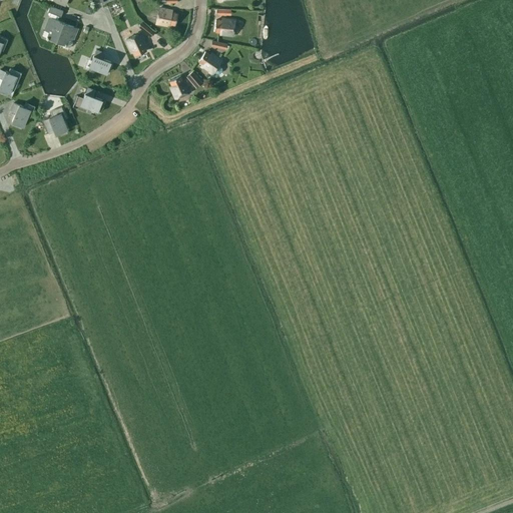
[(60,16),(62,11),(49,6),(47,11),(60,16)]
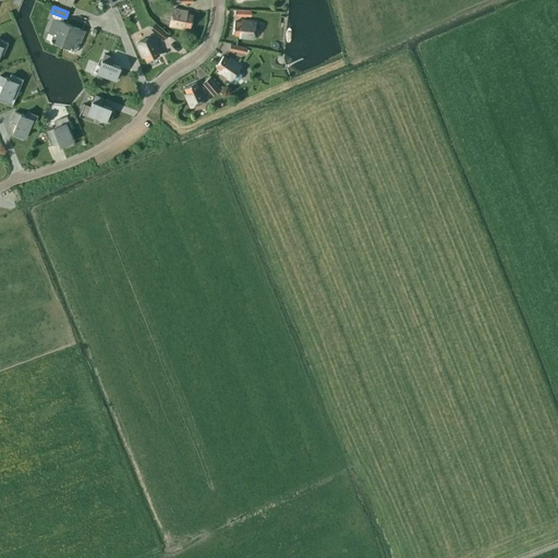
[(182,12),(182,10),(173,9),(170,25),(183,27),(184,25),(191,27),(193,14),(182,12)]
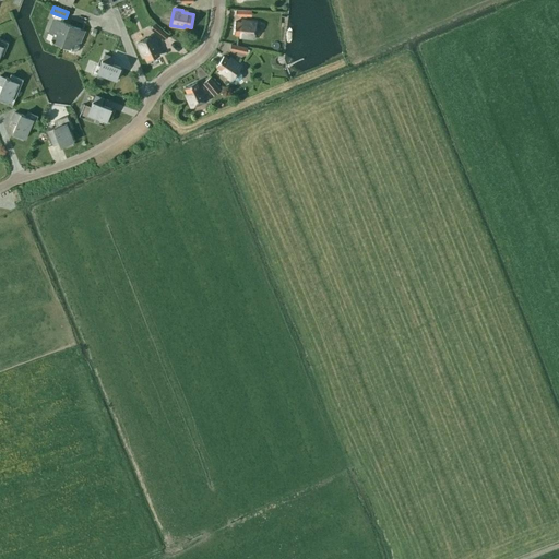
[(61,45),(69,24),(54,19),(46,38),(50,40),(50,42),(51,42),(51,40),(61,45)]
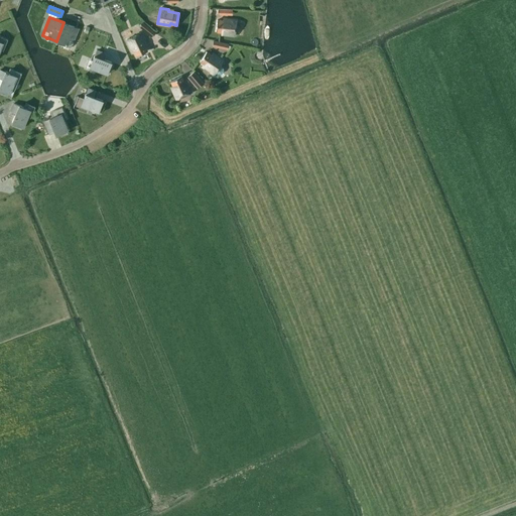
[(228,21),(217,19),(216,31),(222,32),(221,34),(234,35),(236,20),(228,19),(228,21)]
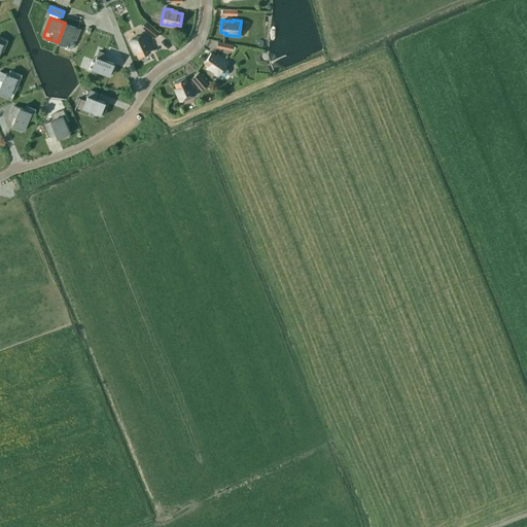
[(159,33),(145,22),(141,27),(155,37),(159,33)]
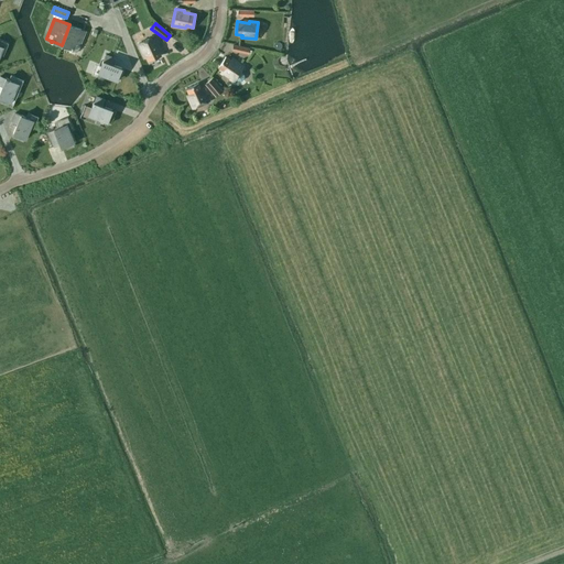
[(85,31),(69,24),(62,45),(72,49),(71,50),(73,50),(73,49),(77,51),(78,51),(85,31)]
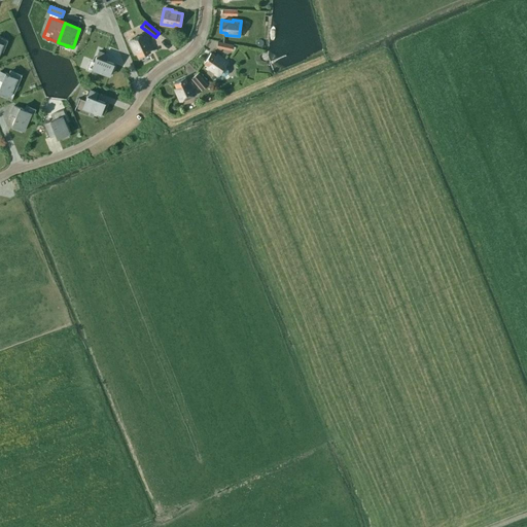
[(143,33),(129,40),(135,53),(137,51),(140,57),(150,51),(145,42),(147,41),(143,33)]
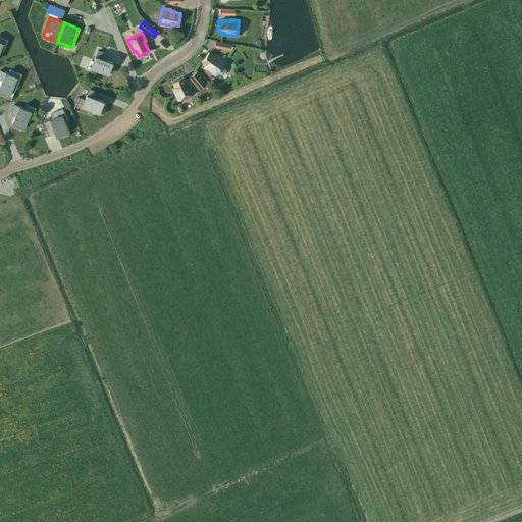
[(105,53),(98,51),(95,56),(91,67),(108,73),(112,63),(102,59),(105,53)]
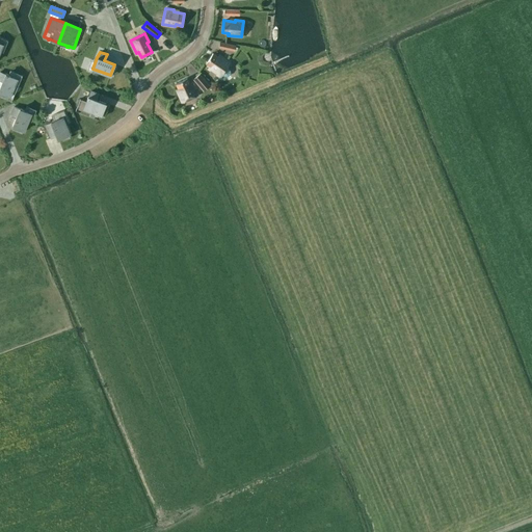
[(213,53),(206,63),(210,67),(209,68),(221,77),(222,75),(225,76),(228,76),(230,73),(230,70),(227,68),(231,63),(222,57),(221,58),(217,55),(213,53)]
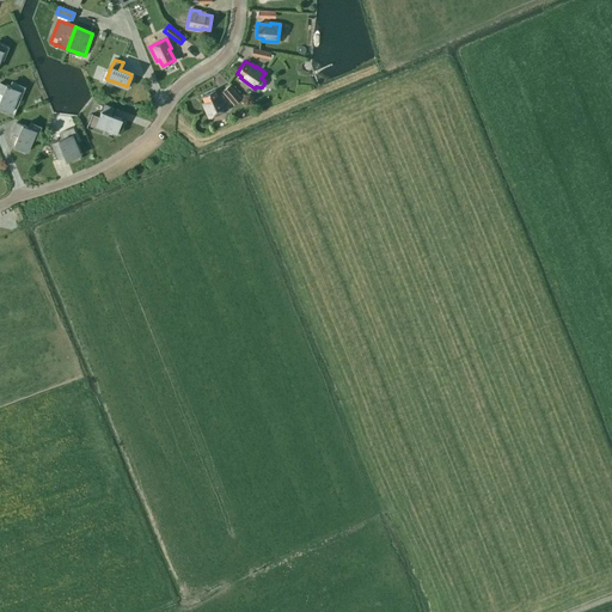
[(0,92),(2,93),(0,98),(0,105),(11,110),(19,90),(6,85),(0,83),(0,92)]
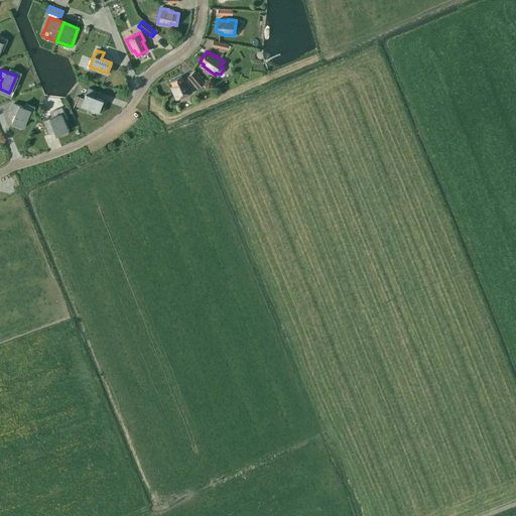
[(194,72),(187,76),(198,88),(204,83),(194,72)]
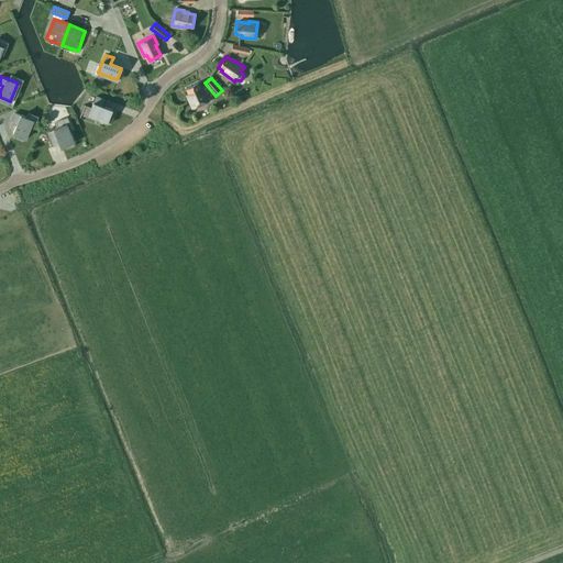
[(202,92),(197,83),(186,88),(188,94),(187,95),(192,108),(208,100),(205,92),(202,92)]
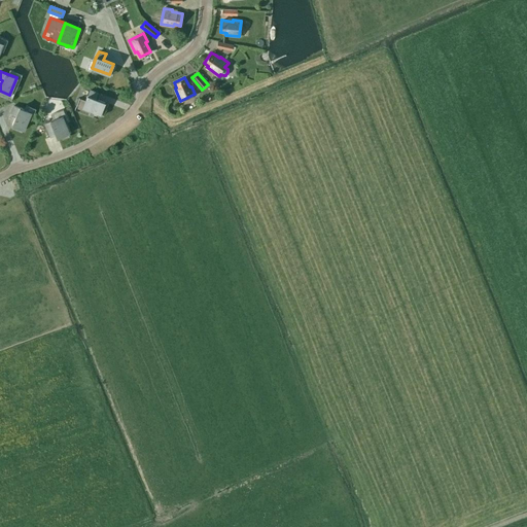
[(89,112),(90,109),(100,113),(104,102),(95,99),(97,93),(90,90),(88,96),(86,96),(85,100),(80,98),(76,108),(89,112)]
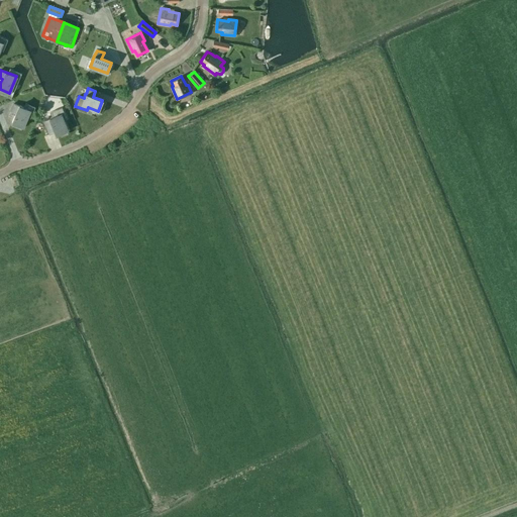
[(22,126),(29,110),(19,105),(18,106),(13,103),(10,110),(15,113),(11,122),(22,126)]
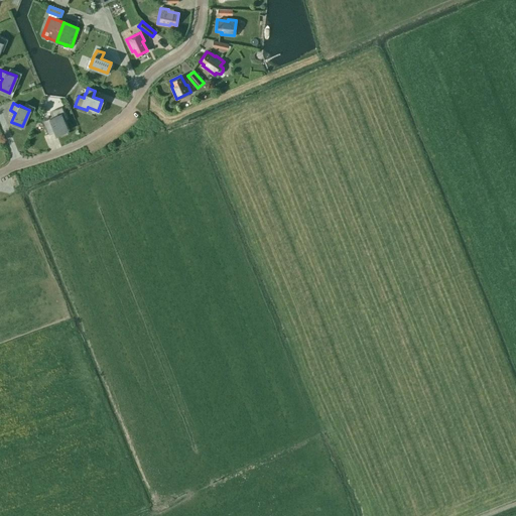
[(66,118),(61,107),(49,112),(51,117),(49,118),(44,120),(49,134),(54,131),(56,134),(68,130),(62,120),(66,118)]
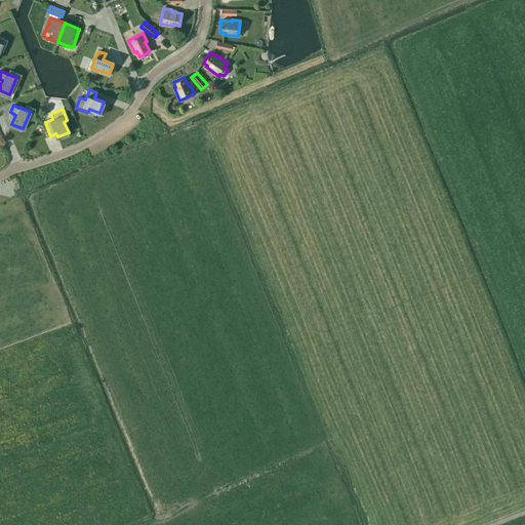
All buildings are outlined.
